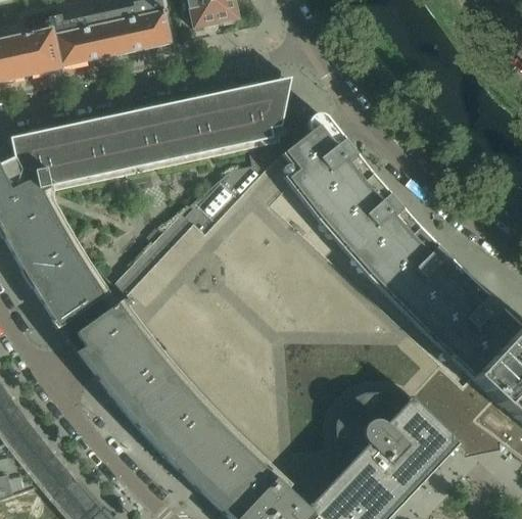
[(172,42),(165,8),(163,8),(161,0),(133,0),(134,5),(63,20),(61,12),(49,15),(50,24),(59,66),(172,42)]
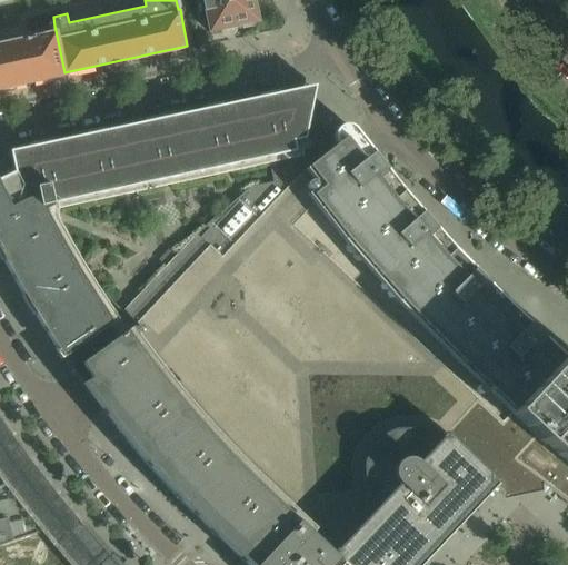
[(198,0),(200,9),(206,8),(210,29),(238,23),(243,26),(251,25),(253,20),(258,19),(253,0),(198,0)]
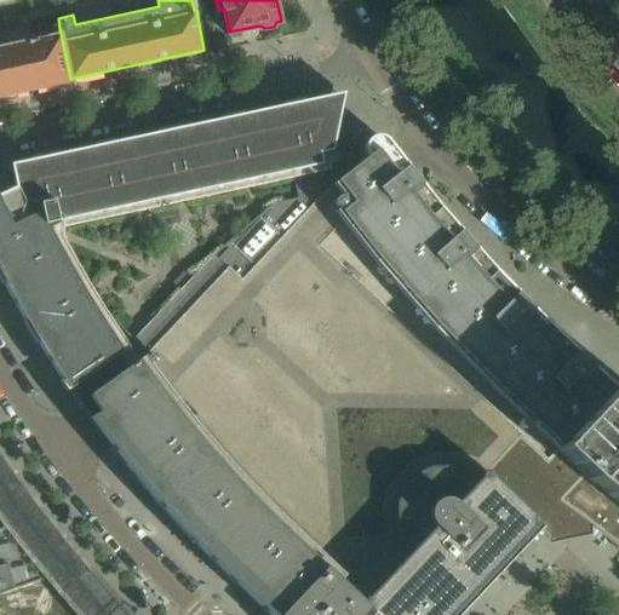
[(0,93),(70,79),(59,28),(34,33),(35,40),(0,46),(0,93)]
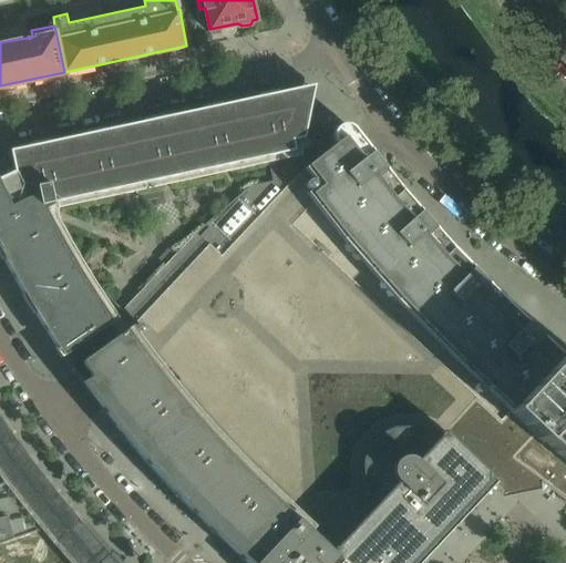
[(0,247),(4,256),(14,274),(35,309),(47,327),(64,354),(65,354),(114,320),(113,318),(106,307),(104,308),(95,295),(88,282),(89,280),(74,256),(73,257),(58,231),(59,229),(52,216),(47,219),(42,208),(54,203),(53,200),(67,197),(67,195),(96,188),(96,191),(124,185),(124,183),(154,176),(154,178),(181,173),(181,171),(211,164),(212,166),(238,161),(238,159),(268,152),(274,177),(275,180),(298,175),(346,137),(345,136),(353,130),(354,130),(356,130),(356,129),(371,149),(372,149),(356,128),(350,123),(345,122),(341,123),(336,126),(326,114),(311,103),(316,82),(11,147),(16,169),(0,175),(0,247)]
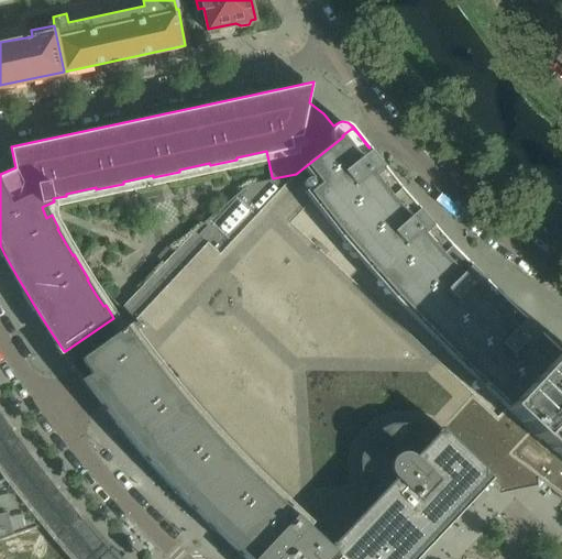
[(561,348),(560,350),(503,297),(417,205),(399,186),(370,148),(368,148),(353,128),(353,129),(352,129),(351,129),(342,135),(343,136),(296,174),(273,178),(272,176),(250,182),(194,229),(112,316),(113,318),(65,351),(103,404),(102,404),(147,458),(194,506),(207,519),(216,528),(248,558),(417,558),(496,475),(494,473),(493,474),(489,471),(499,460),(507,452),(528,468),(535,472),(561,491),(561,348)]
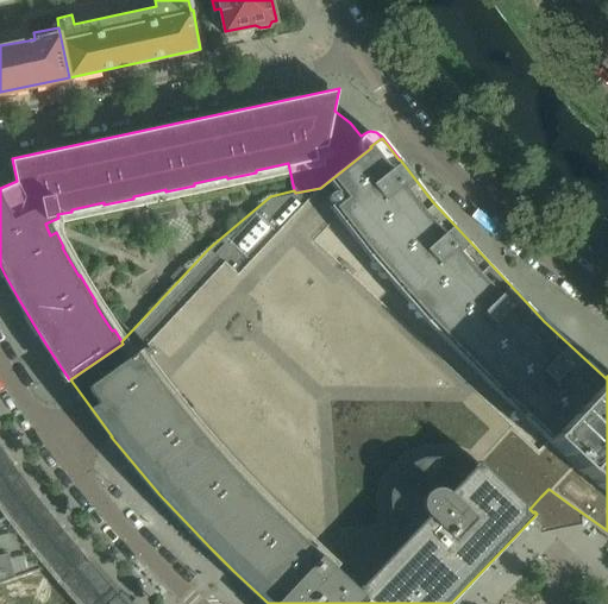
[(0,472),(12,464),(0,446),(0,472)]
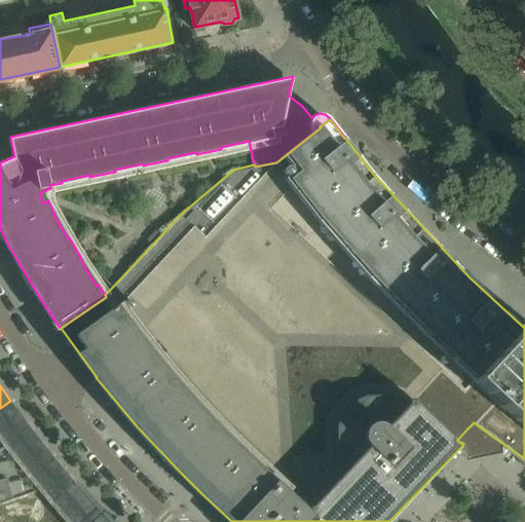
[(30,427),(11,403),(10,401),(0,408),(0,431),(10,445),(30,427)]
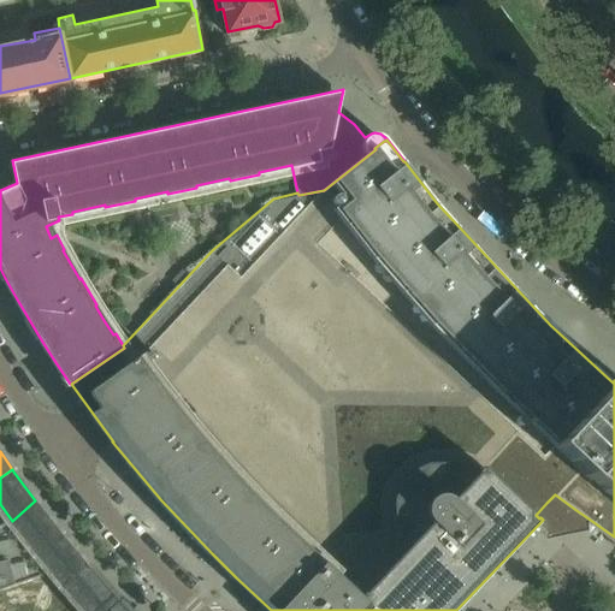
[(586,525),(585,516),(578,511),(555,494),(536,515),(539,518),(540,517),(543,520),(545,533),(586,525)]
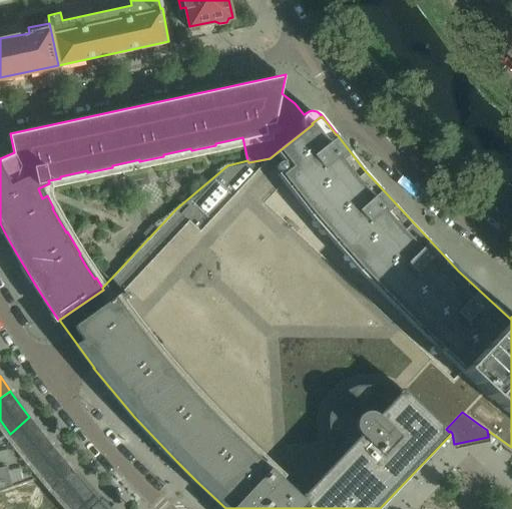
[(50,444),(30,418),(29,417),(10,434),(30,459),(31,460),(50,444)]
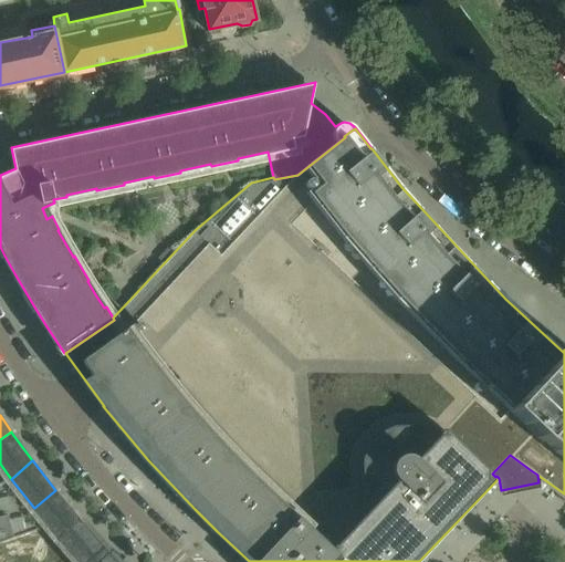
[(0,539),(37,526),(8,489),(0,490),(0,539)]
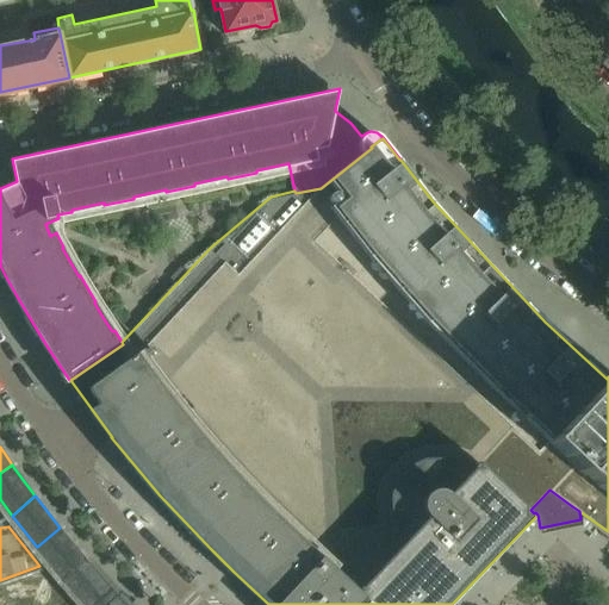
[(80,552),(61,529),(60,528),(37,547),(57,572),(80,552)]
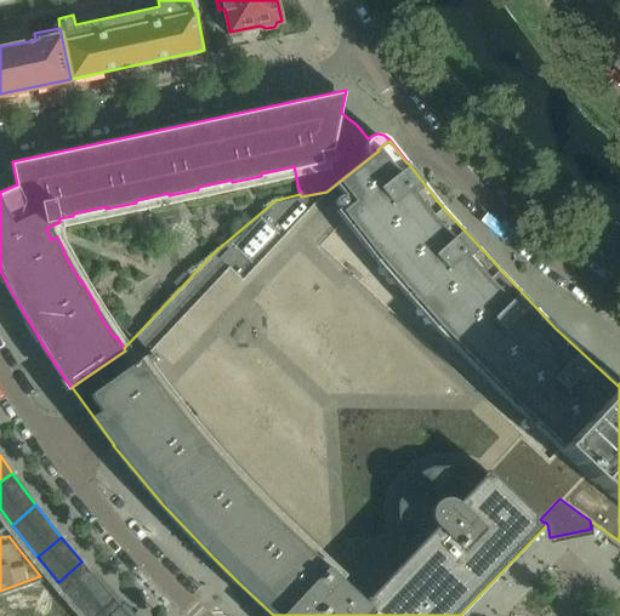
[(107,591),(83,564),(81,562),(58,582),(84,611),(107,591)]
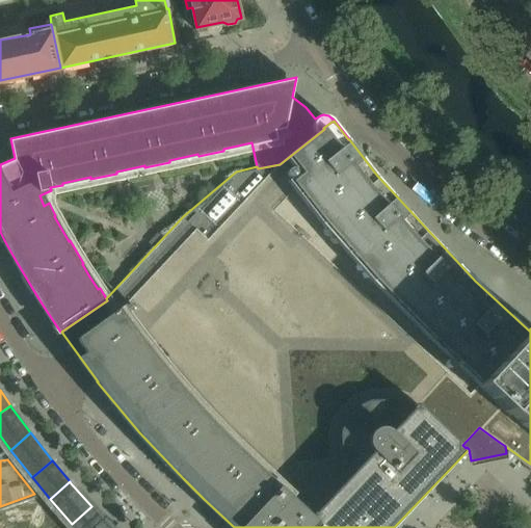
[(111,527),(98,513),(91,506),(72,524),(75,527),(111,527)]
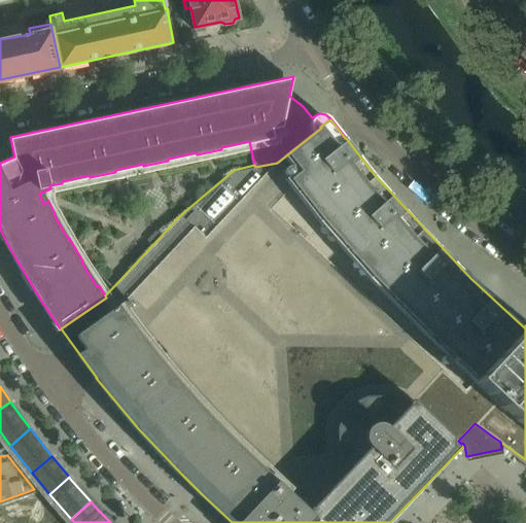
All buildings are outlined.
